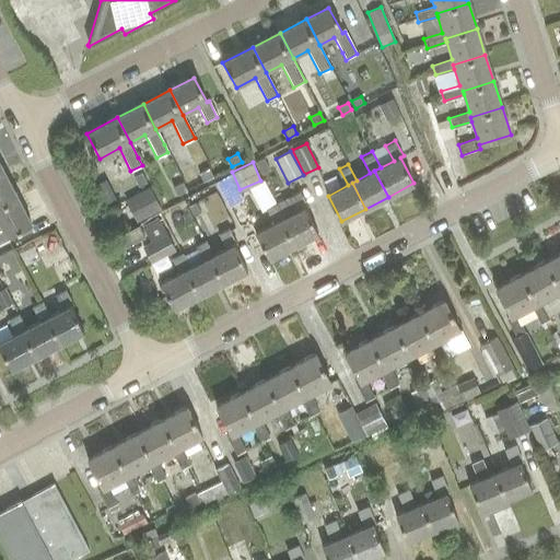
[(209,168),(200,174),(203,181),(213,176),(209,168)]
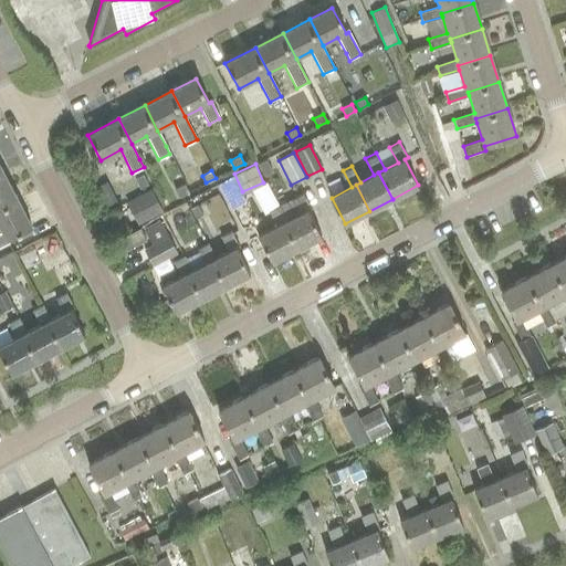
[(0,209),(18,201),(3,174),(0,175),(0,209)]
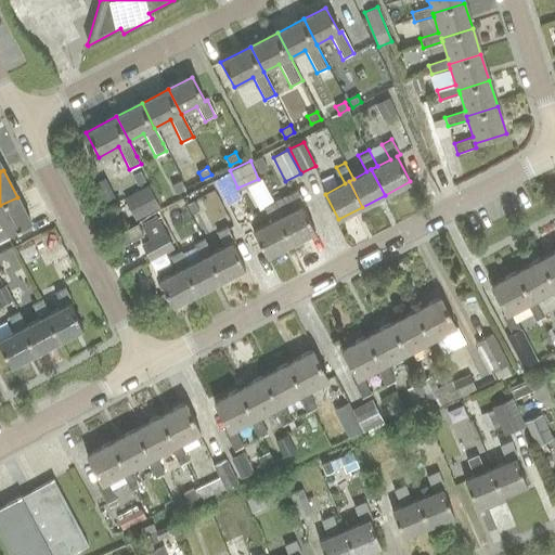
[(132,175),(138,183),(145,180),(141,170),(132,175)]
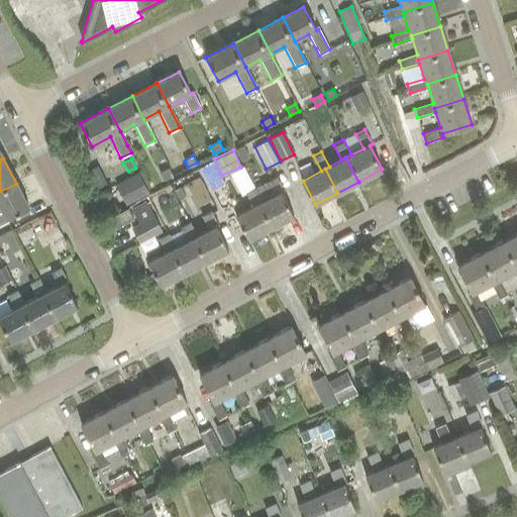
[(169,169),(161,173),(164,180),(173,175),(169,169)]
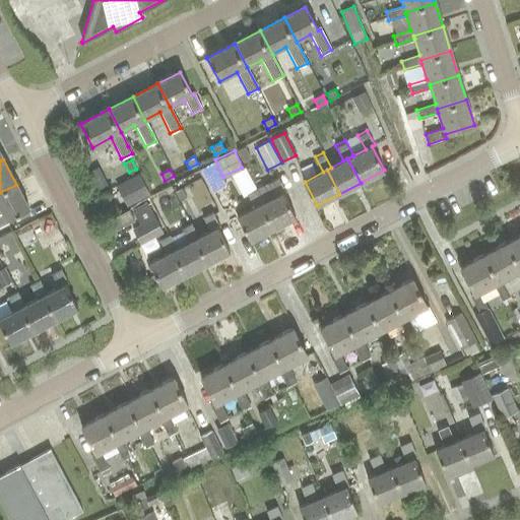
[(199,203),(216,194),(202,170),(186,179),(199,203)]
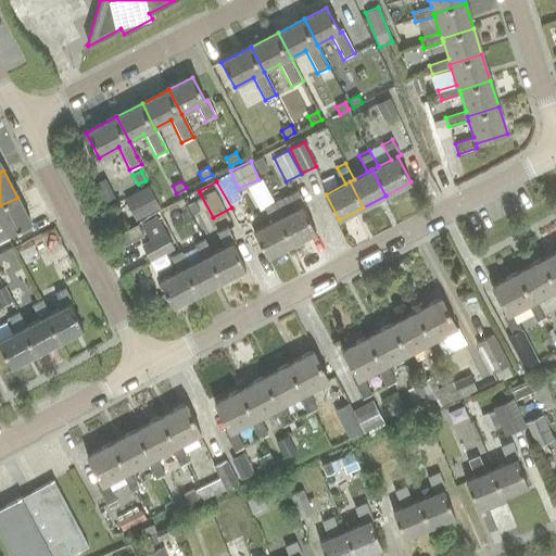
[(125,198),(136,220),(161,209),(149,186),(125,198)]
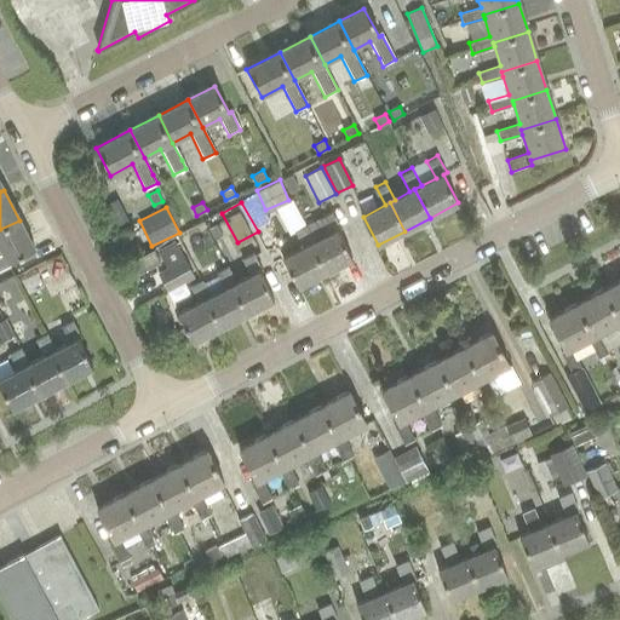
[(310,244),(325,273),(352,258),(338,229),(340,228),(332,210),(321,216),(329,234),(315,241),(310,244)]
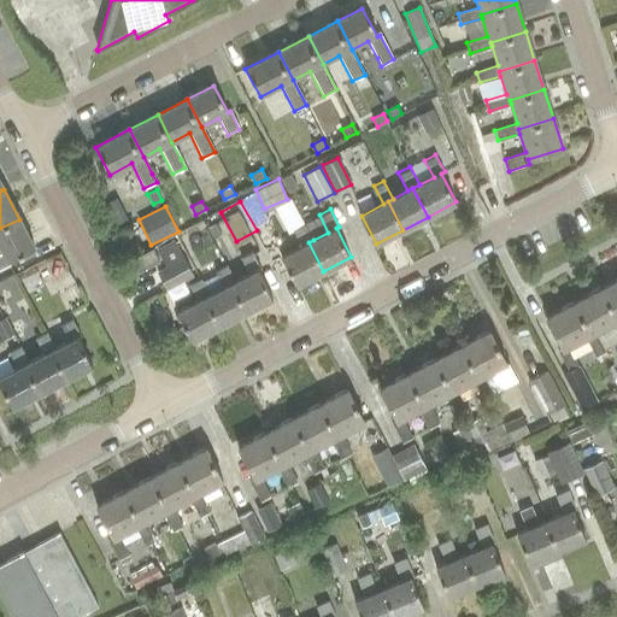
[(0,269),(9,265),(7,262),(34,247),(19,219),(0,228),(0,248),(1,252),(0,252),(0,269)]
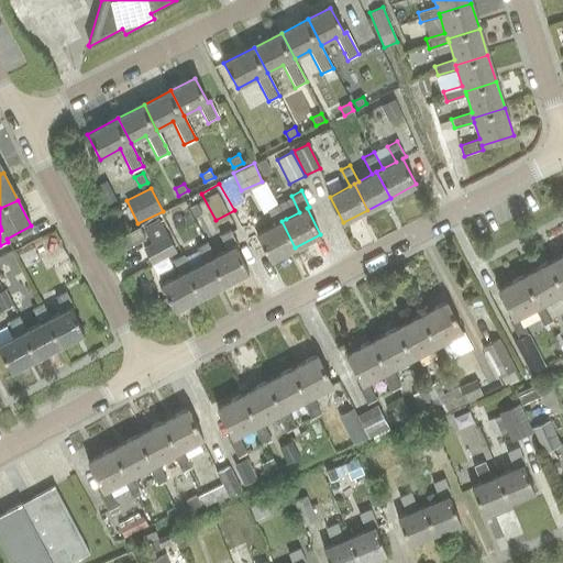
[(271,261),(295,247),(282,221),(286,219),(277,203),(267,208),(276,224),(257,234),(271,261)]
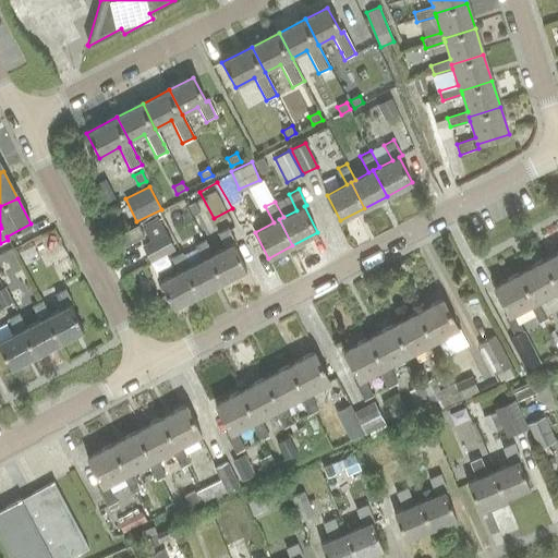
[(142,245),(152,263),(176,250),(158,218),(142,226),(149,241),(142,245)]
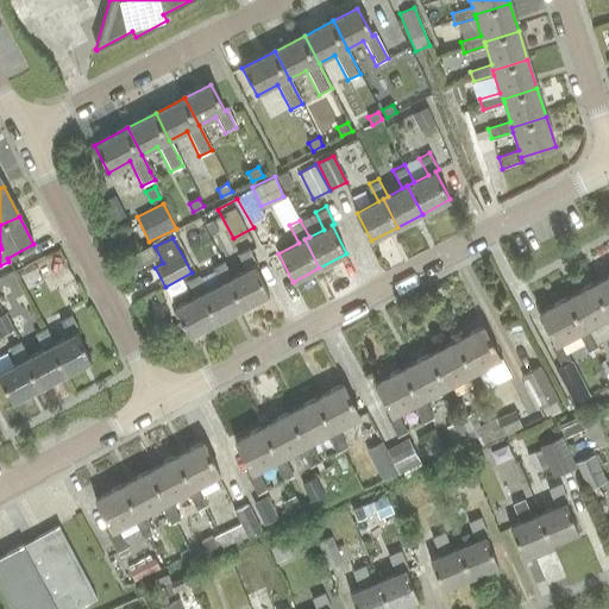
[(136,269),(157,257),(151,246),(129,258),(136,269)]
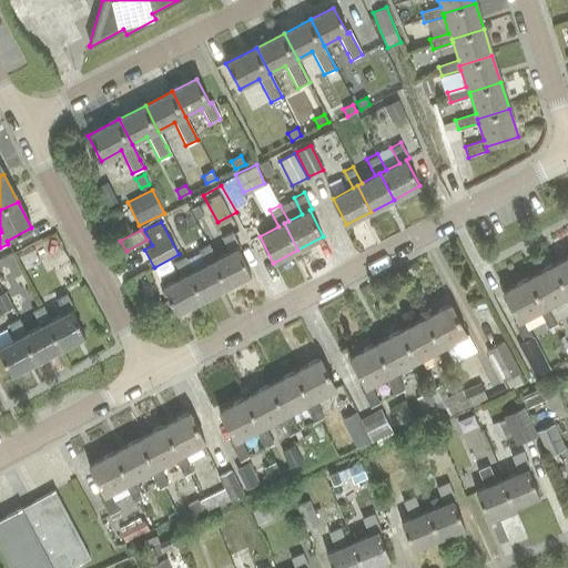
[(231,253),(217,260),(211,263),(224,288),(251,274),(237,249),(241,247),(232,230),(221,235),(231,253)]
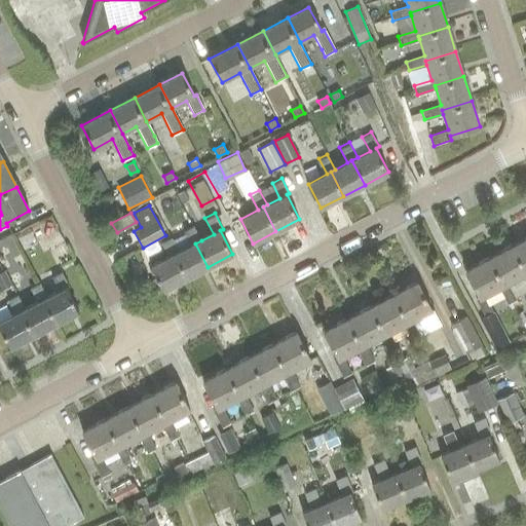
[(192,246),(179,252),(174,255),(186,278),(208,267),(195,243),(201,240),(193,225),(184,229),(192,246)]
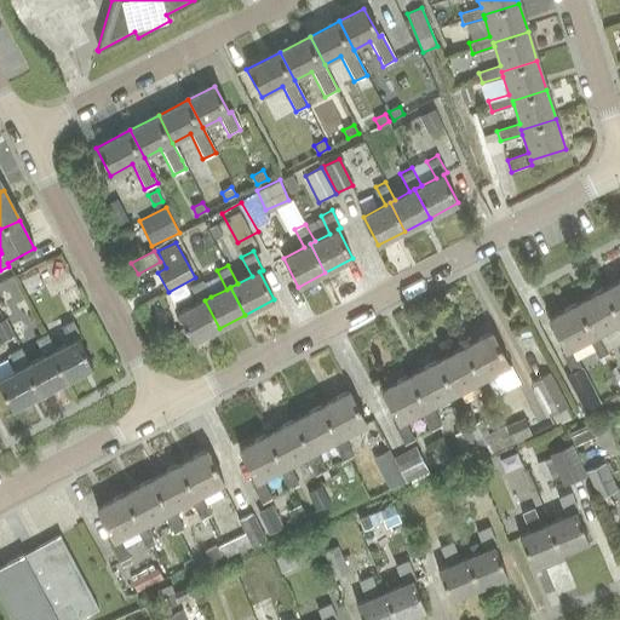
[(193,342),(219,328),(205,300),(211,297),(202,280),(201,279),(190,285),(200,303),(178,314),(193,342)]
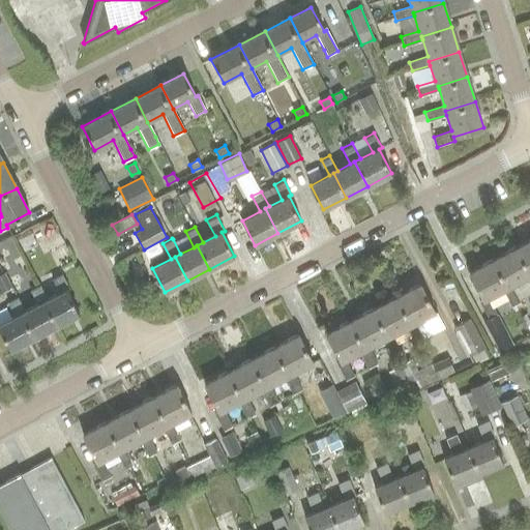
[(529,239),(516,247),(529,275),(527,277),(529,283),(529,239)]
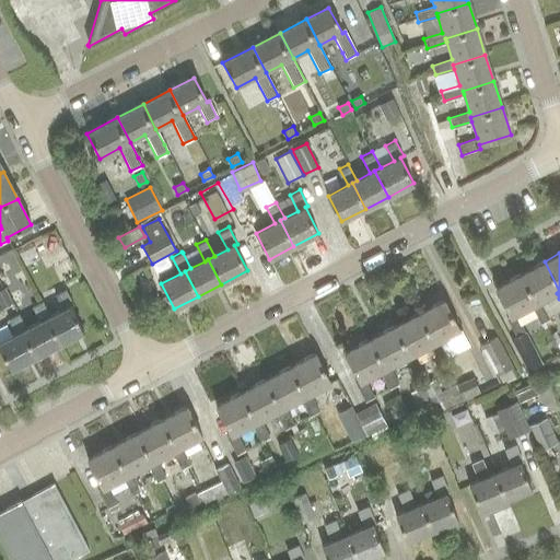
[(535,304),(532,306),(541,324),(550,319),(540,301),(557,293),(559,291),(545,261),(520,275),(535,304)]
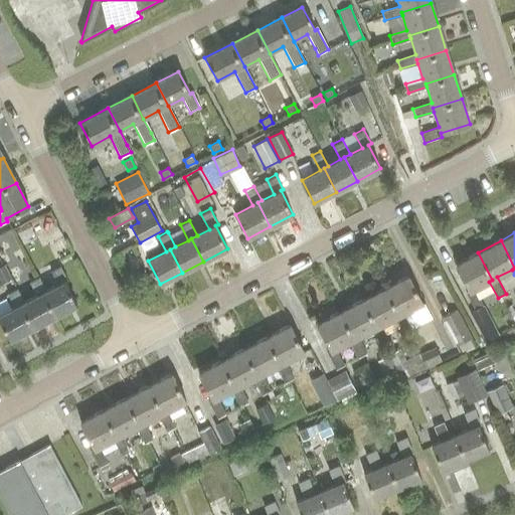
[(476,289),(489,282),(492,280),(478,252),(456,265),(470,292),(467,293),(476,310),(483,306),(484,305),(476,289)]
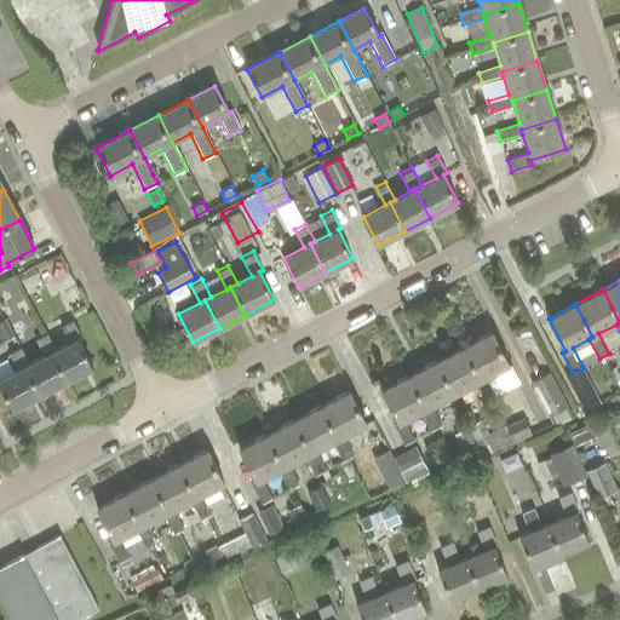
[(13,334),(5,317),(0,320),(0,337),(3,340),(13,334)]
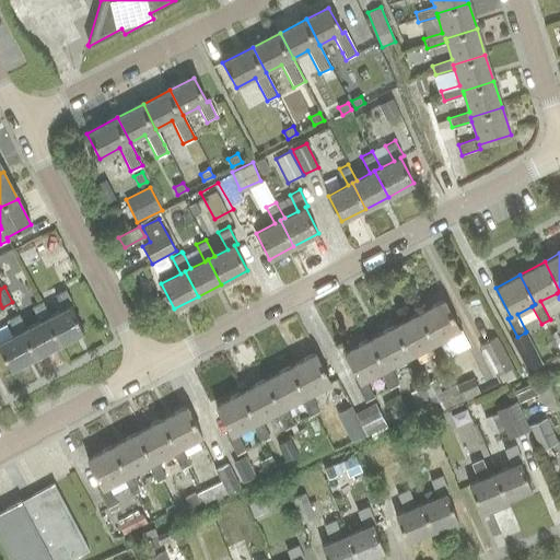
[(63,311),(50,317),(45,321),(58,346),(83,333),(70,307),(73,306),(65,289),(55,294),(63,311)]
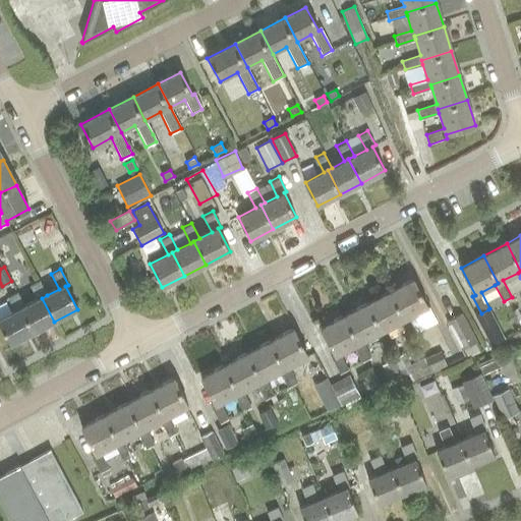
[(413,279),(389,292),(403,320),(399,322),(408,338),(416,334),(408,317),(427,307),(413,279)]
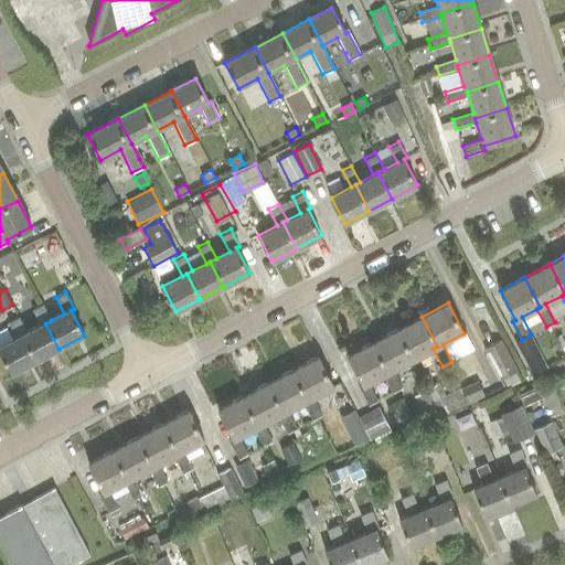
[(34,362),(59,349),(45,323),(51,320),(42,304),(32,309),(41,326),(27,333),(21,336),(34,362)]
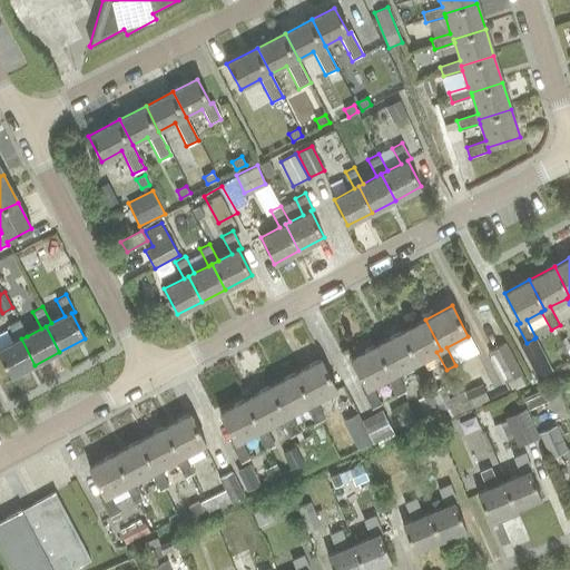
[(21,338),(27,336),(18,320),(7,325),(16,341),(0,349),(0,360),(9,377),(35,365),(21,338)]
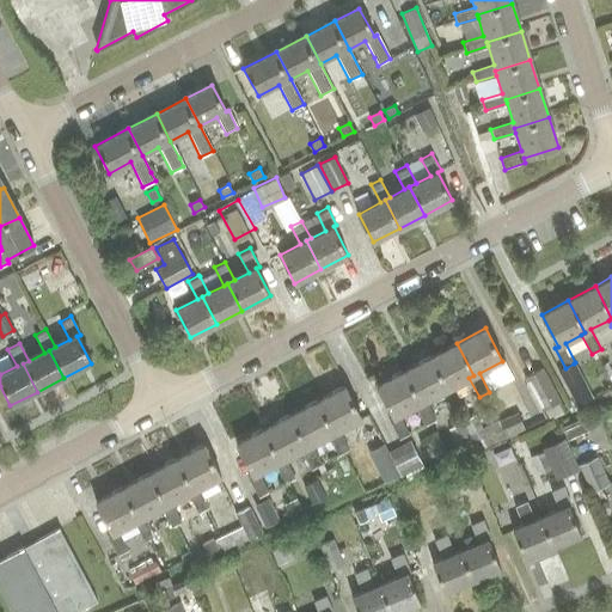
[(457,343),(430,356),(447,390),(442,392),(452,411),(461,407),(452,387),(469,378),(473,375),(457,343)]
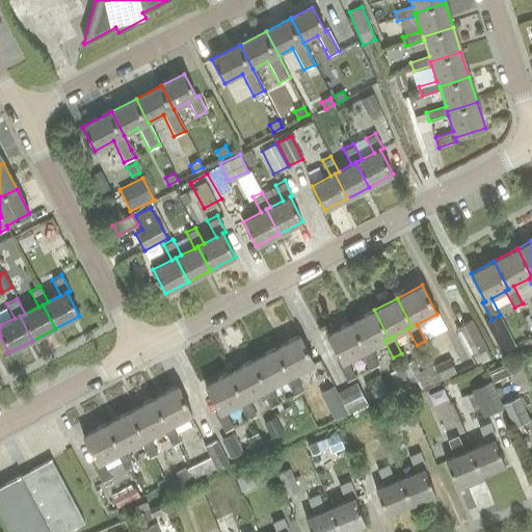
[(365,351),(361,353),(370,370),(378,365),(370,349),(384,341),(389,339),(374,310),(350,322),(365,351)]
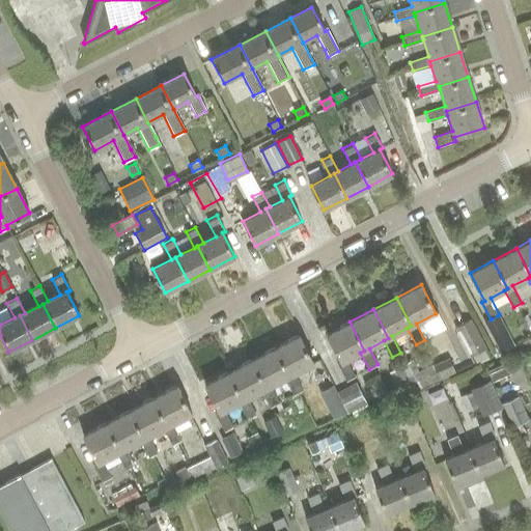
[(491,319),(484,323),(500,352),(512,344),(498,315),(491,319)]
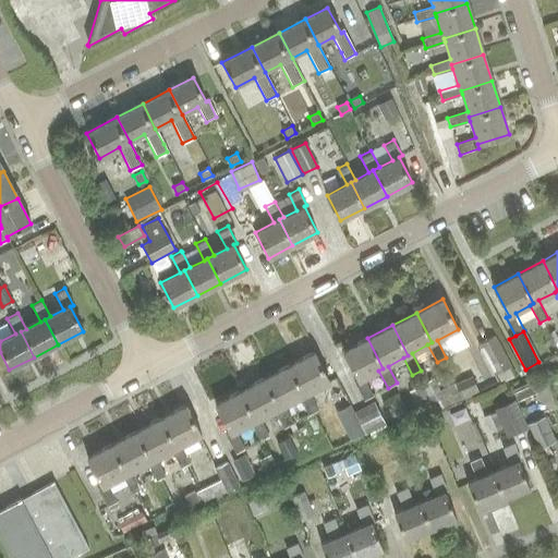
[(498,384),(516,374),(495,336),(477,346),(498,384)]
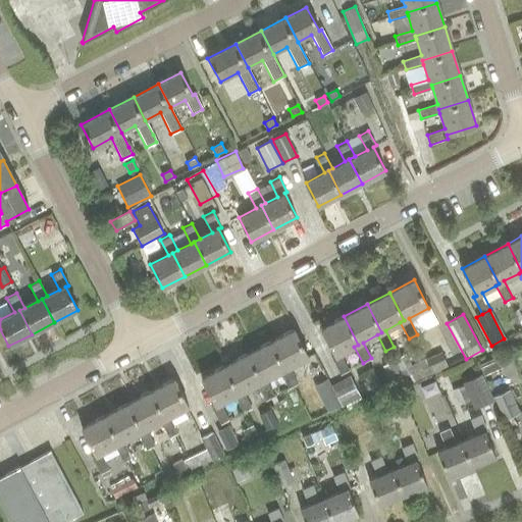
[(340,354),(354,347),(358,345),(344,316),(321,328),(335,357),(331,359),(340,375),(348,370),(340,354)]
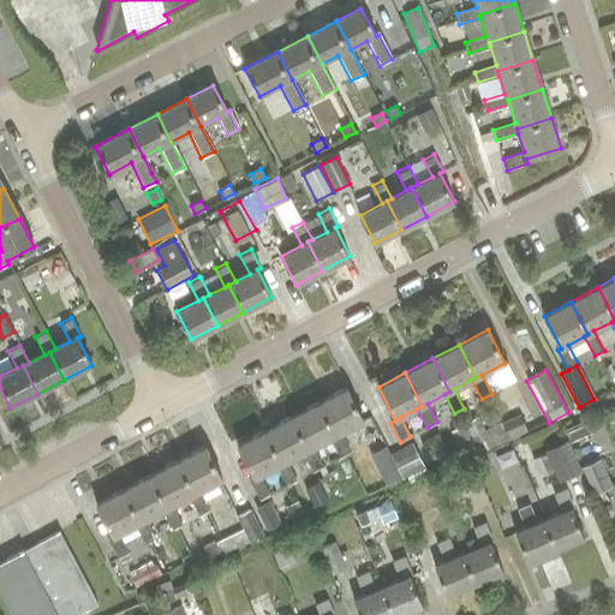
[(335,436),(330,439),(341,458),(350,452),(340,433),(364,421),(346,388),(318,402),(335,436)]
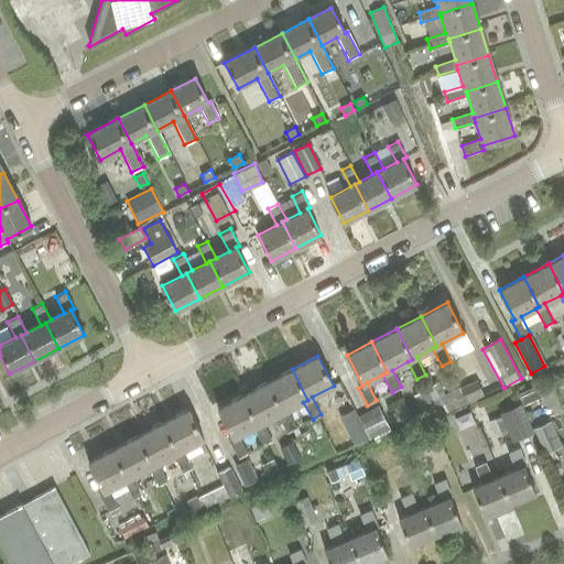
[(292,369),(267,382),(283,413),(279,415),(288,433),(297,427),(288,410),(303,402),(307,400),(292,369)]
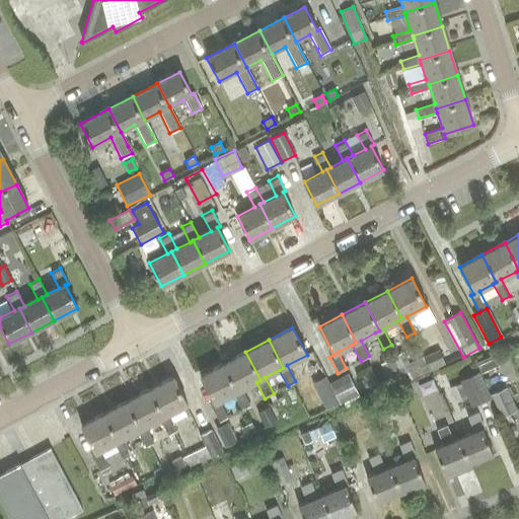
[(421,357),(428,372),(445,364),(438,349),(421,357)]
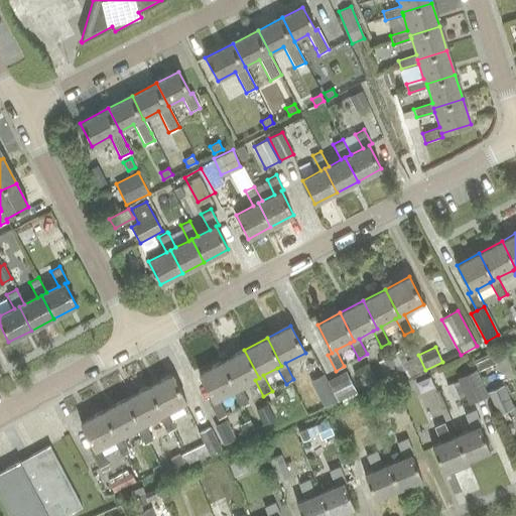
[(236,390),(232,392),(241,407),(248,403),(240,388),(255,380),(259,378),(244,350),(222,362),(236,390)]
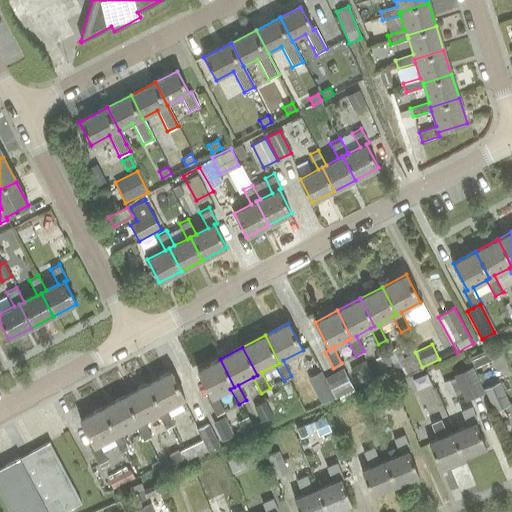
[(400,377),(422,367),(415,352),(413,353),(404,358),(398,347),(388,353),(395,367),(400,377)]
